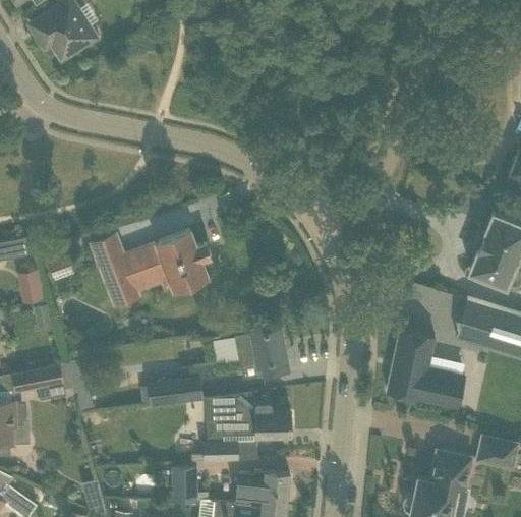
[(99,41),(73,0),(72,0),(48,15),(54,25),(40,35),(39,40),(43,46),(48,47),(52,45),(62,60),(83,46),(85,49),(99,41)]
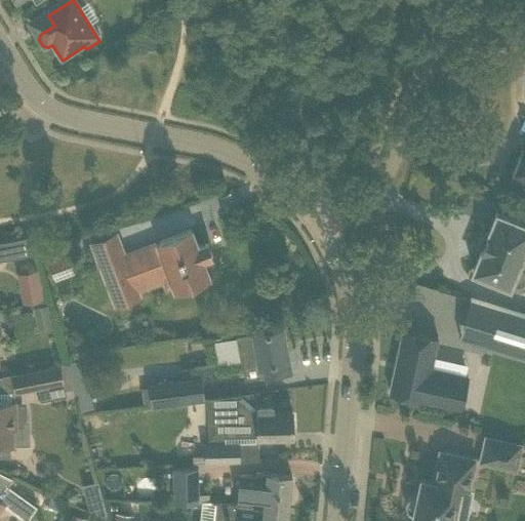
[(524,154),(522,154),(512,178),(524,184),(524,154)]
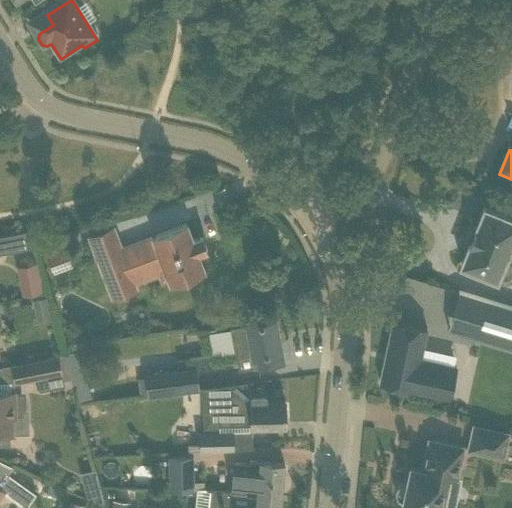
[(506,261),(511,247),(511,222),(484,211),(461,268),(497,283),(498,281),(503,283),(508,282),(511,279),(511,264),(511,263),(506,261)]
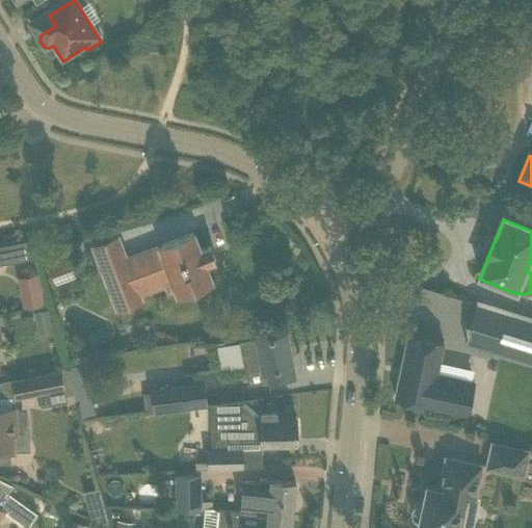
[(208,268),(214,265),(207,247),(202,249),(196,235),(153,252),(153,249),(99,270),(115,315),(130,310),(124,296),(167,280),(176,299),(214,284),(208,268)]
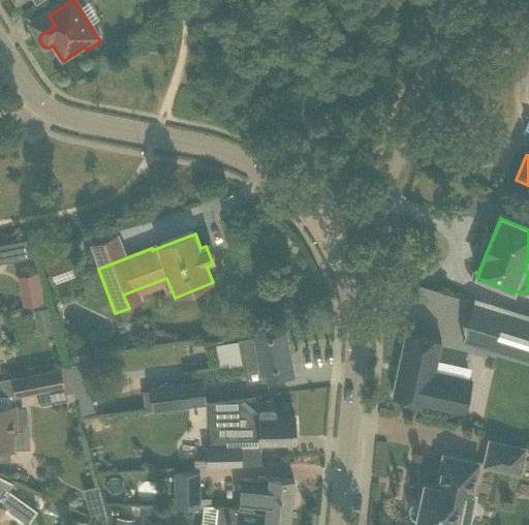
[(0,264),(35,257),(32,242),(0,247),(0,264)]
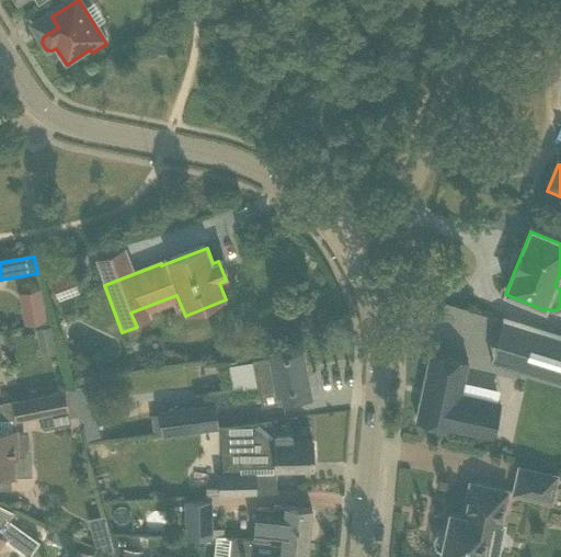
[(48,275),(58,302),(80,294),(69,266),(48,275)]
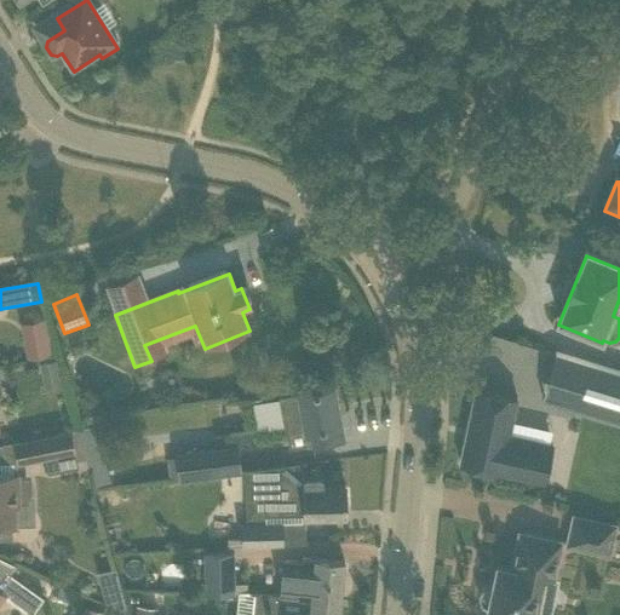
[(26,361),(50,357),(46,322),(22,325),(26,361)]
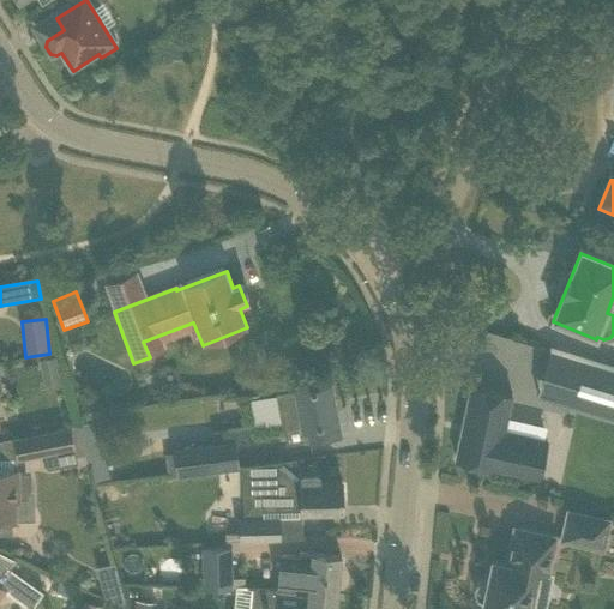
[(613,420),(613,372),(582,363),(567,406),(613,420)]
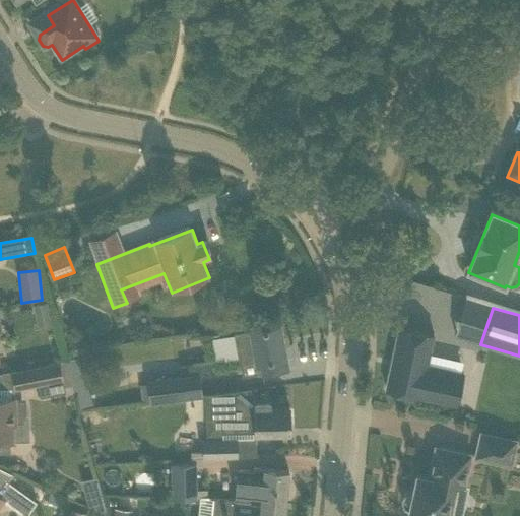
[(259,376),(259,377),(287,372),(279,327),(251,332),(235,336),(242,379),(259,376)]
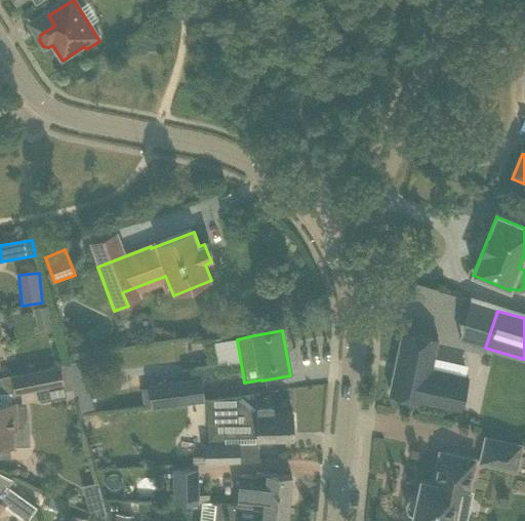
[(438,339),(403,332),(390,396),(423,404),(423,403),(440,407),(445,384),(429,379),(438,339)]
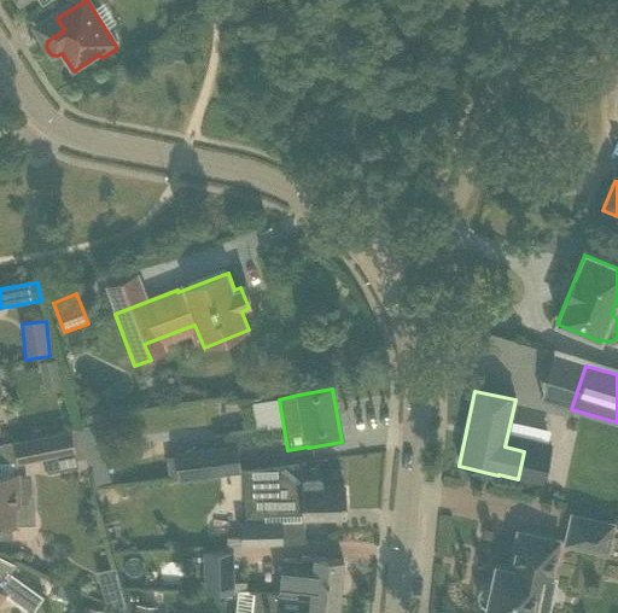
[(17,467),(46,462),(48,473),(77,468),(71,433),(13,445),(17,467)]
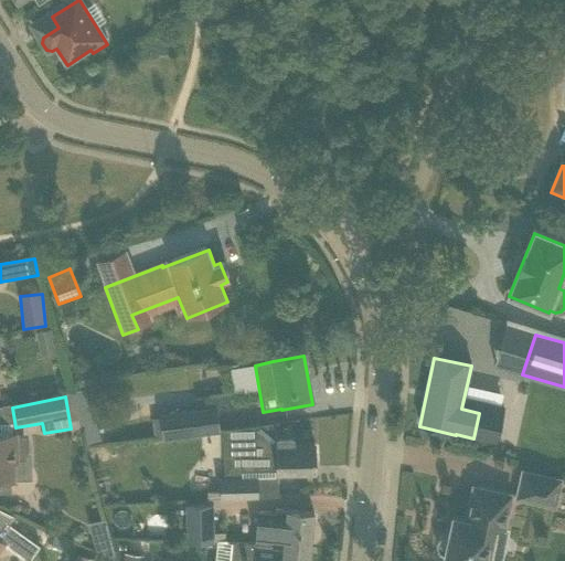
[(163,442),(221,434),(217,408),(160,415),(163,442)]
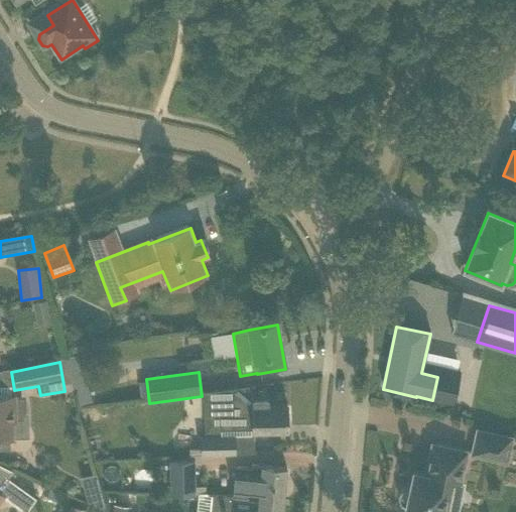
[(287,407),(269,407),(269,400),(256,401),(255,388),(205,394),(205,419),(232,418),(233,432),(254,432),(254,433),(288,433),(287,407)]
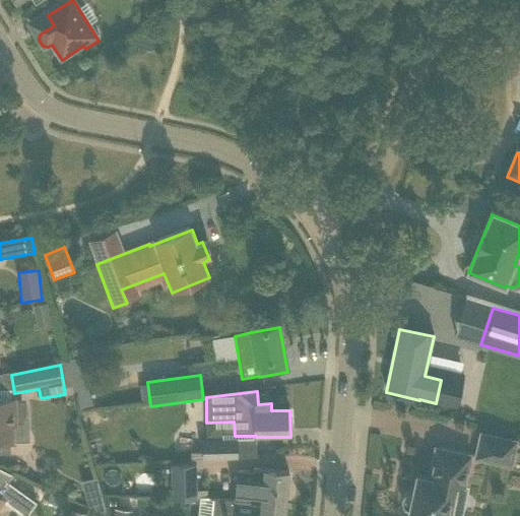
[(7,449),(9,445),(13,445),(13,426),(25,426),(24,404),(15,404),(15,400),(0,400),(0,453),(4,453),(7,449)]
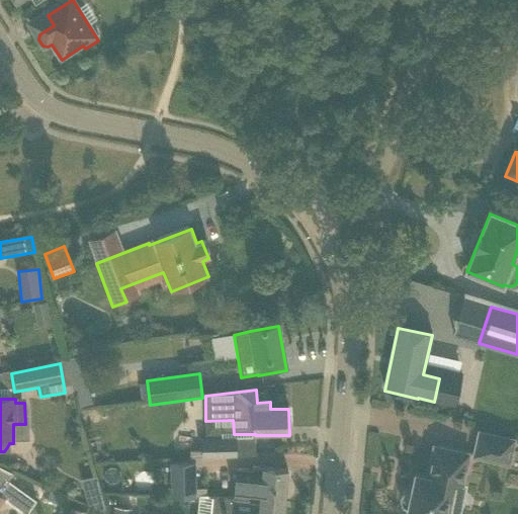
[(85,418),(87,430),(103,425),(100,414),(85,418)]
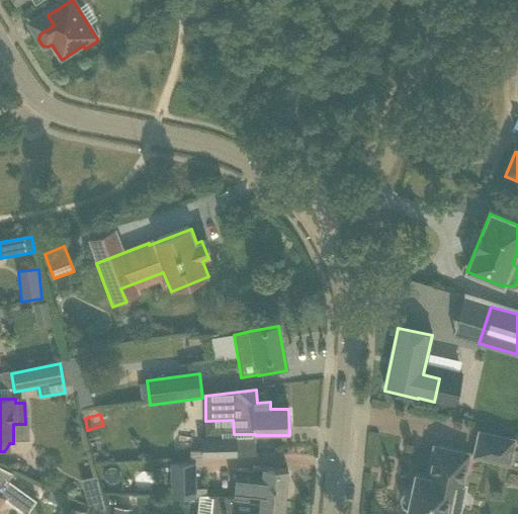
[(508,465),(514,441),(480,434),(475,458),(508,465)]
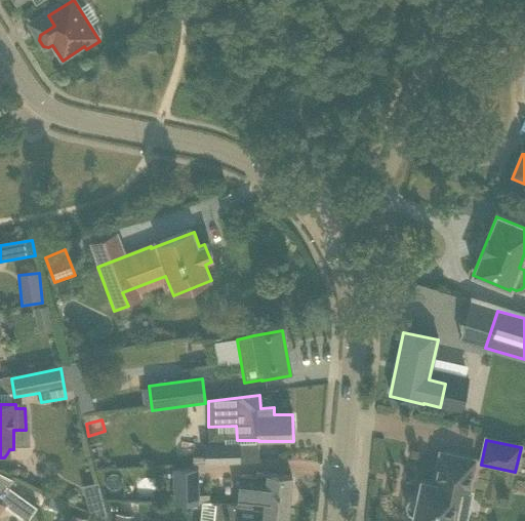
[(239,465),(238,445),(205,446),(206,459),(193,461),(194,467),(239,465)]
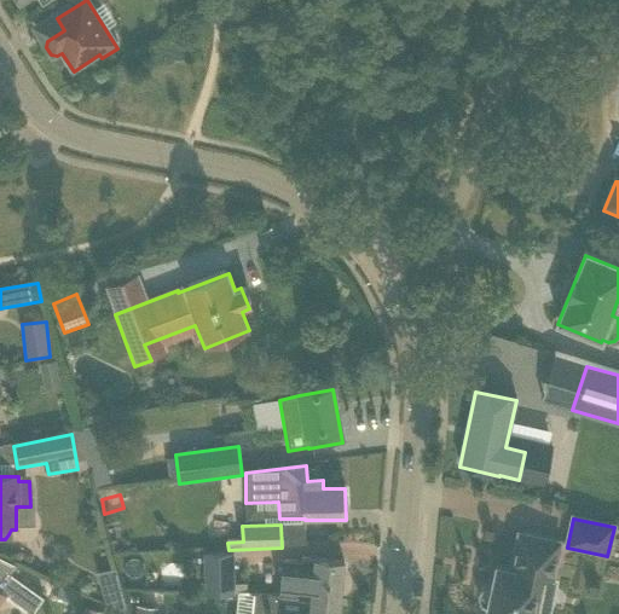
[(534,613),(542,578),(553,580),(560,545),(519,536),(512,571),(497,568),(492,588),(489,588),(485,589),(482,591),(480,594),(479,596),(478,600),(479,603),(480,606),(481,608),(485,610),(487,610),(486,613),(534,613)]
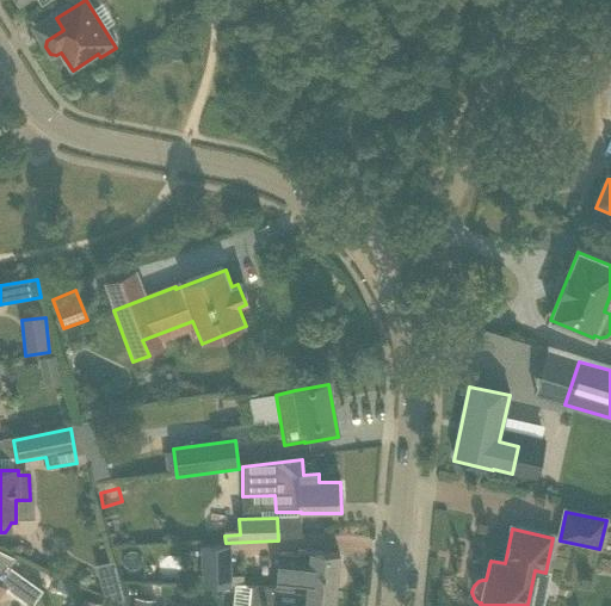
[(232,589),(230,549),(201,549),(201,589),(232,589)]
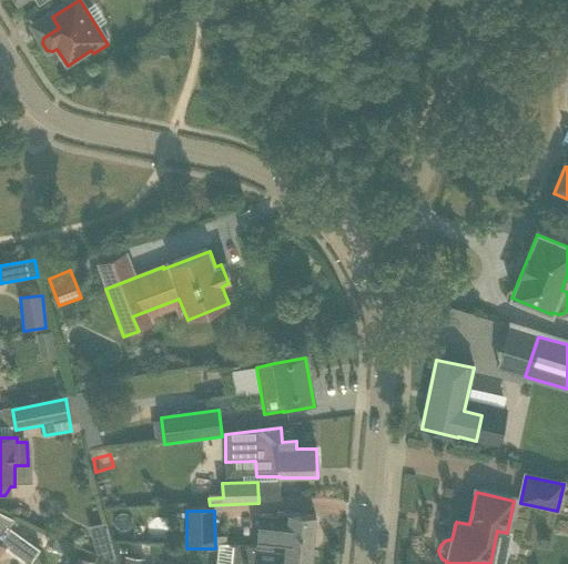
[(312,554),(315,519),(276,515),(276,519),(259,517),(255,547),(260,549),(312,554)]
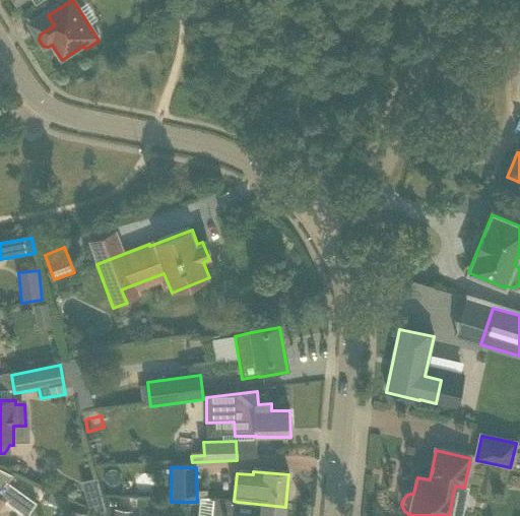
[(0,507),(3,503),(20,515),(28,515),(37,505),(6,484),(0,492),(0,507)]
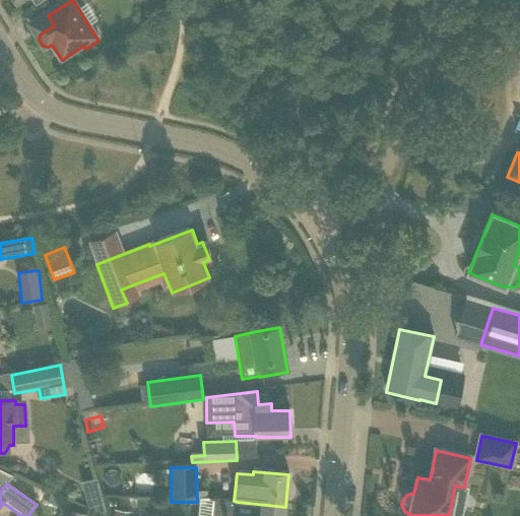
[(65,503),(51,496),(47,504),(61,511),(65,503)]
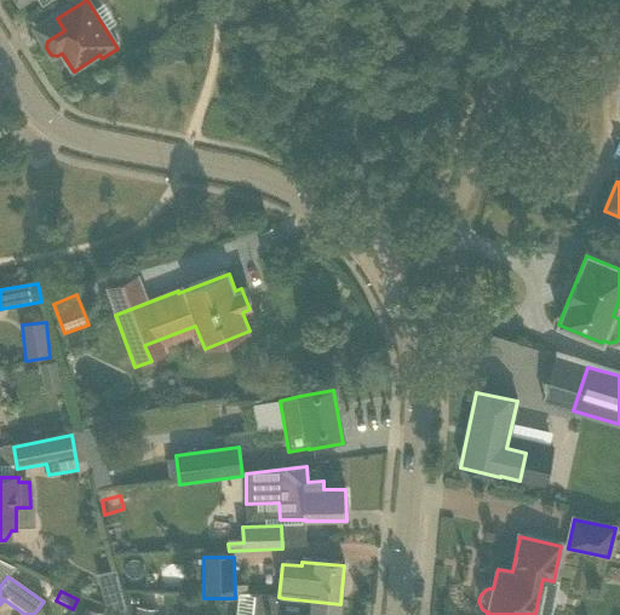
[(127,614),(122,593),(103,598),(105,609),(116,614),(127,614)]
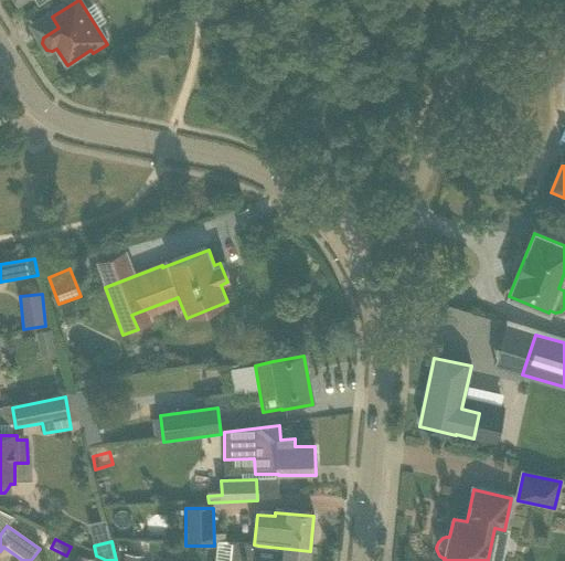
[(309,560),(310,551),(258,546),(254,544),(227,542),(227,544),(232,546),(230,560),(309,560)]
